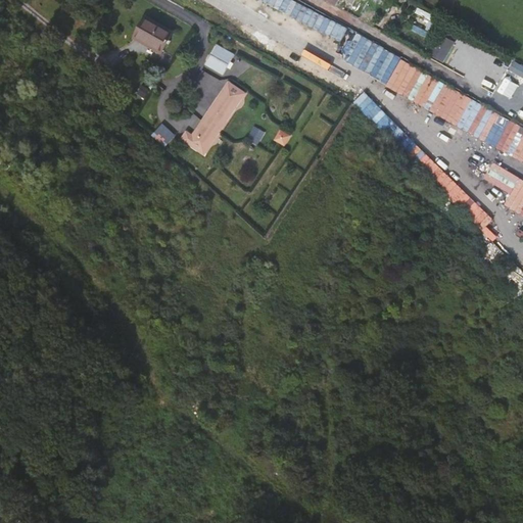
[(170,53),(182,33),(152,14),(140,35),(170,53)]
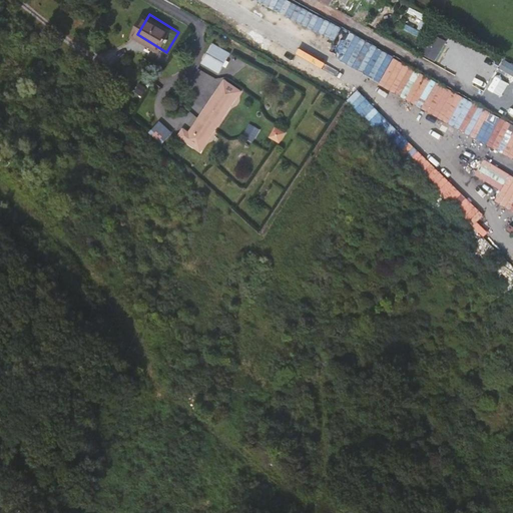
[(436,62),(447,42),(435,35),(424,55),(436,62)]
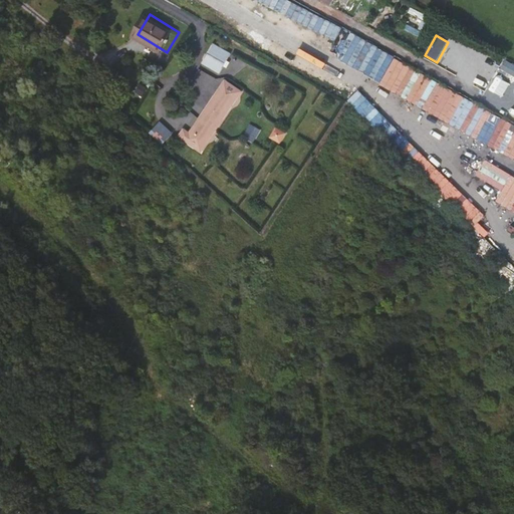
[(213,43),(202,64),(219,74),(231,53),(213,43)]
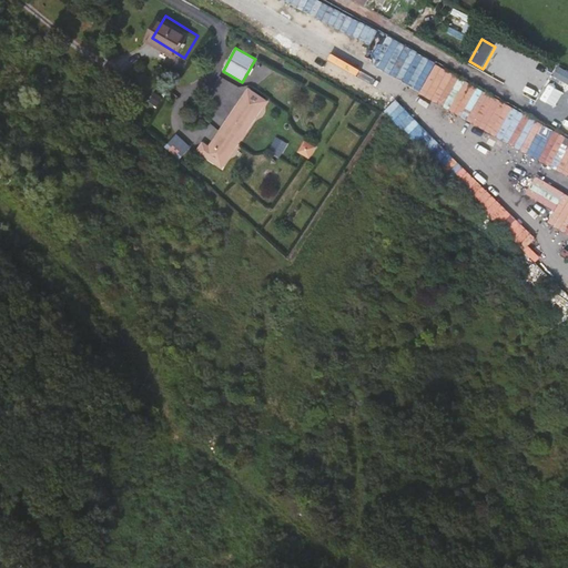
[(211,135),(205,144),(229,159),(269,89),(251,80),(216,140),(211,135)]
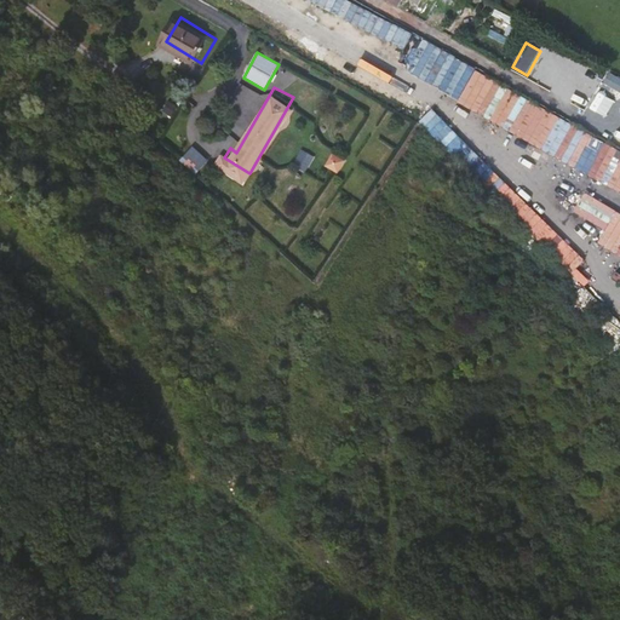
[(562,212),(593,158),(566,143),(535,196),(562,212)]
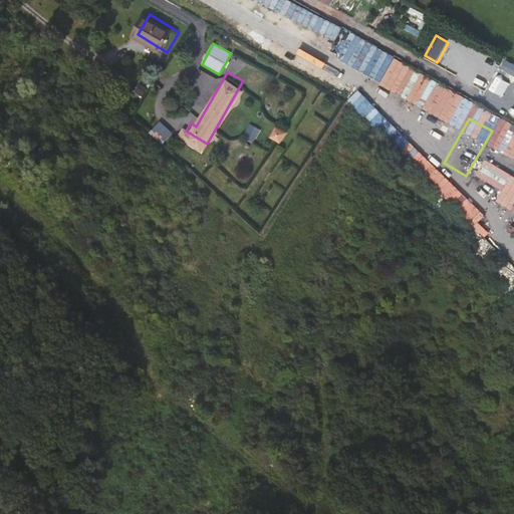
[(270,139),(282,144),(286,133),(275,127),(270,139)]
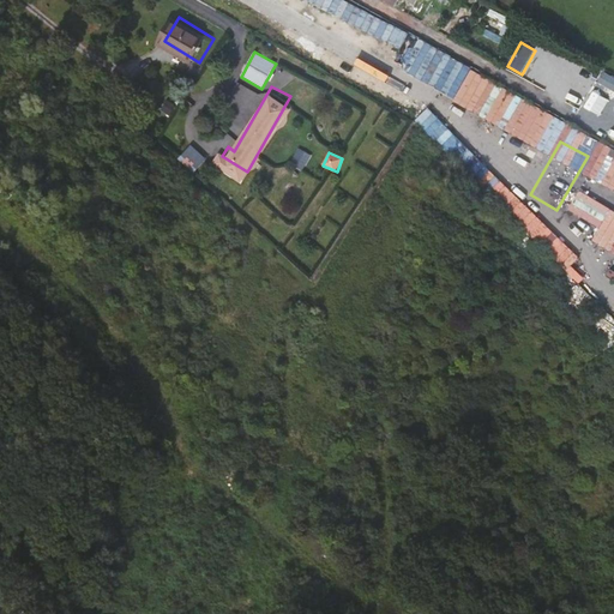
[(613,172),(613,170),(583,224),(609,240),(613,232),(613,172)]
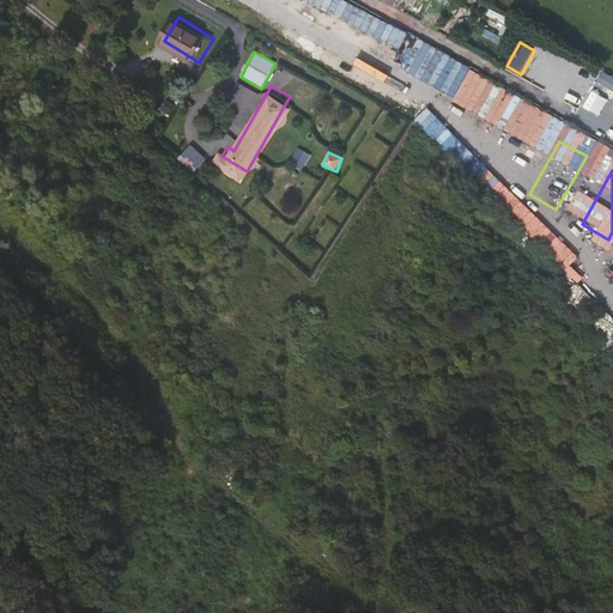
[(569,269),(580,258),(501,182),(490,194),(569,269)]
